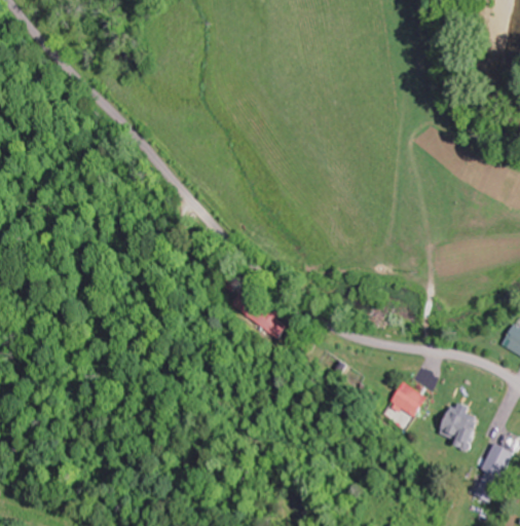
[(228,291),(236,280),(226,272),(218,283),(228,291)]
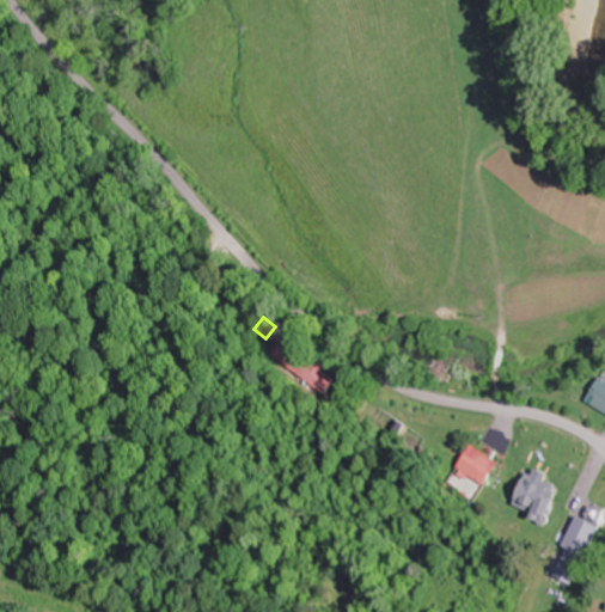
[(322,396),(337,373),(281,335),(266,356),(322,396)]
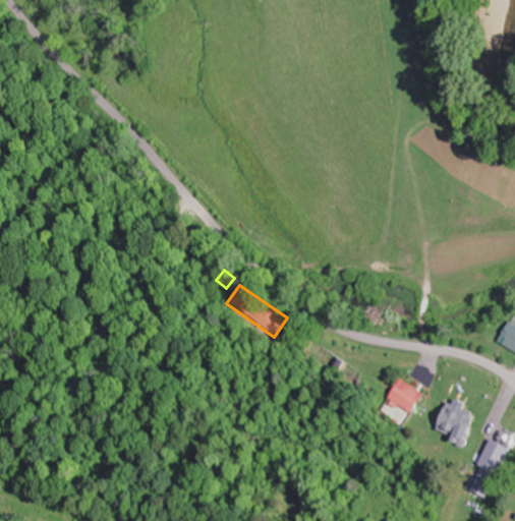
[(514,354),(514,326),(507,322),(495,343),(514,354)]
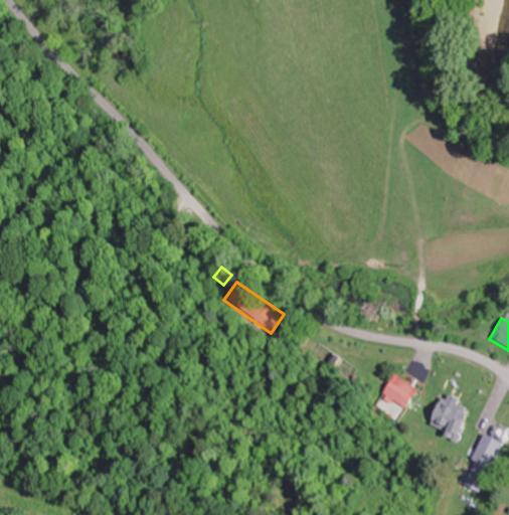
[(416,390),(392,374),(379,393),(402,409),(416,390)]
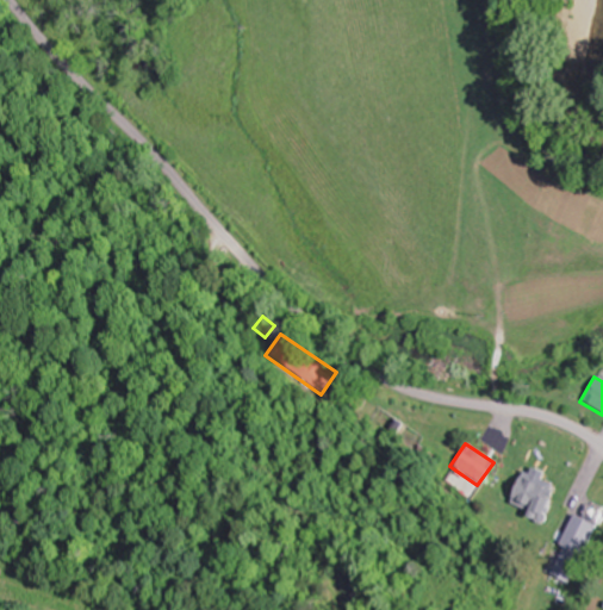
[(508,504),(533,515),(546,481),(521,471),(508,504)]
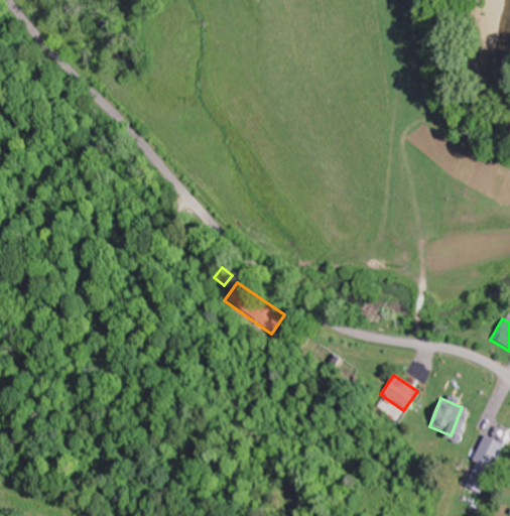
[(490,470),(503,444),(484,435),(471,460),(490,470)]
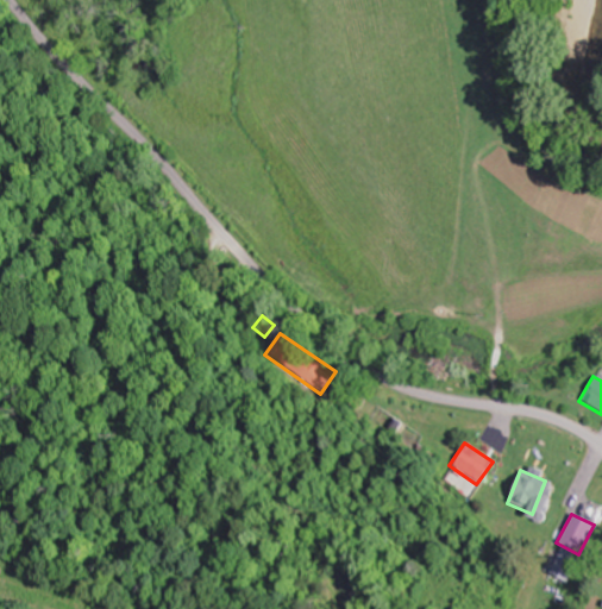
All buildings are outlined.
